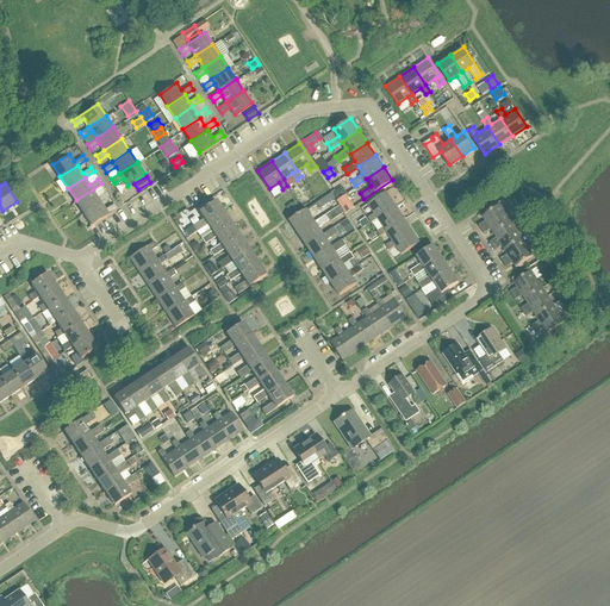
[(341,186),(334,191),(338,197),(344,193),(341,186)]
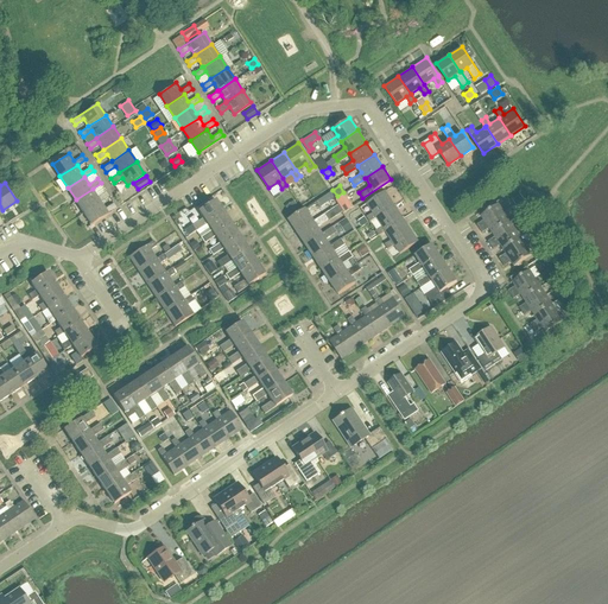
[(97,195),(93,189),(76,199),(83,211),(100,199),(101,201),(109,195),(106,190),(97,195)]
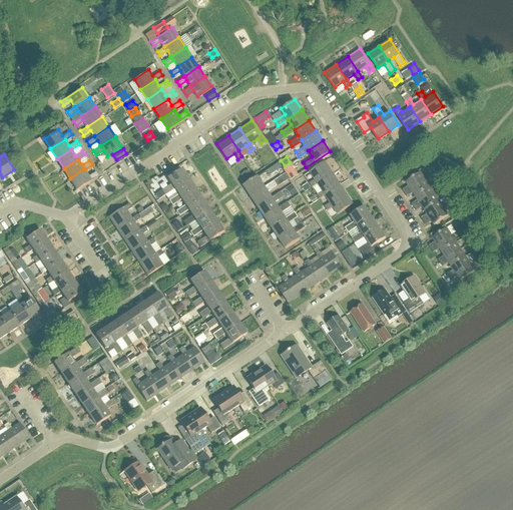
[(334,174),(325,159),(310,170),(315,177),(309,181),(312,185),(318,182),(319,184),(334,174)]
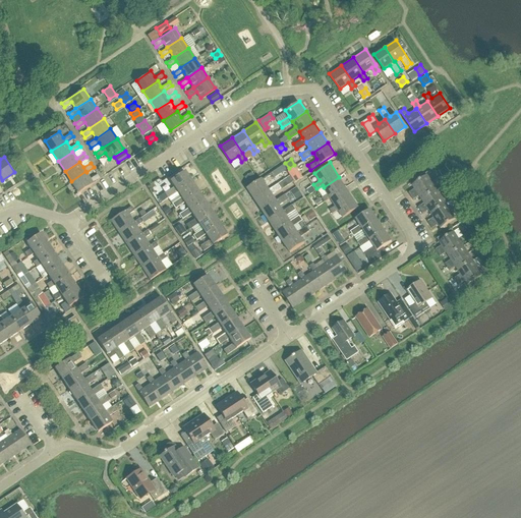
[(303,175),(296,164),(288,169),(295,180),(303,175)]
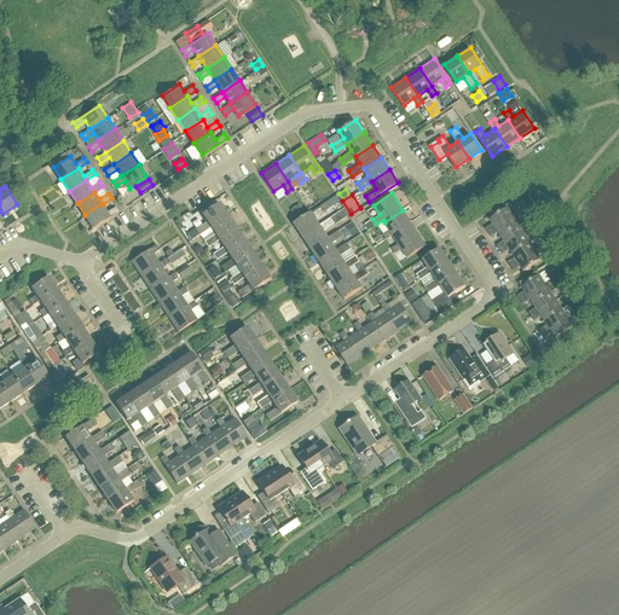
[(528,196),(521,201),(525,207),(533,202),(528,196)]
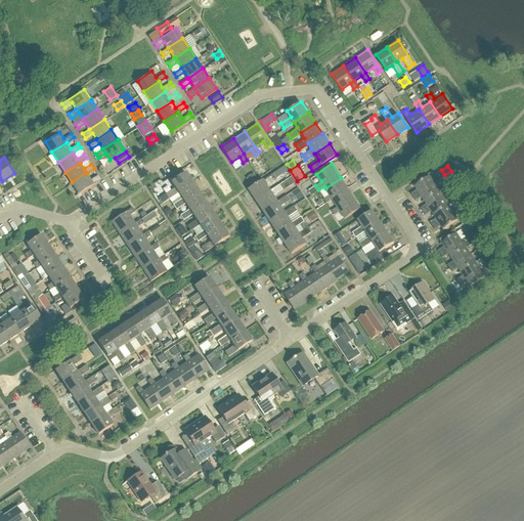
[(178,191),(192,181),(185,171),(171,180),(174,186),(165,192),(169,198),(178,191)]
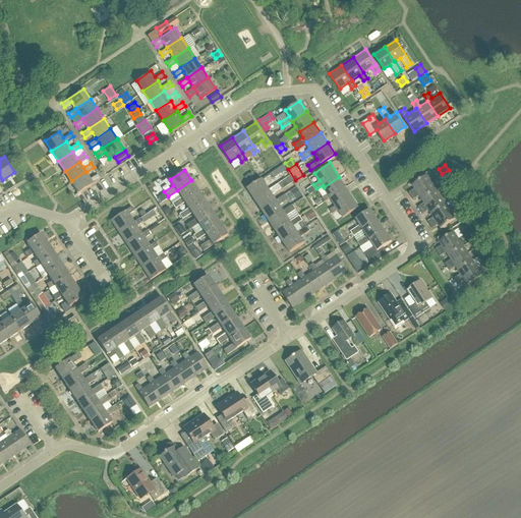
[(90,177),(87,172),(85,171),(71,181),(78,191),(100,177),(98,172),(90,177)]
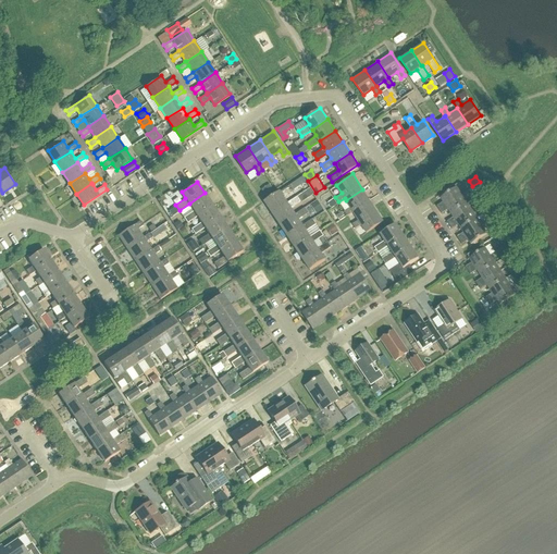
[(287,201),(283,196),(294,188),(289,183),(264,200),(272,212),(287,201)]
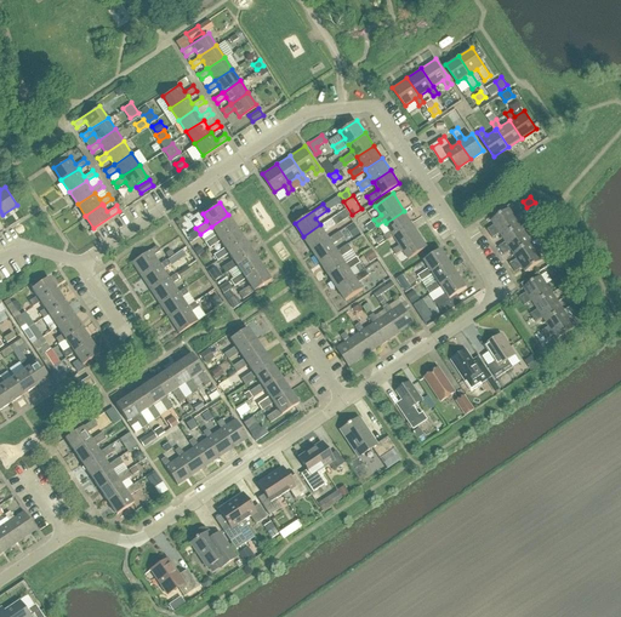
[(302,205),(294,211),(297,216),(306,211),(302,205)]
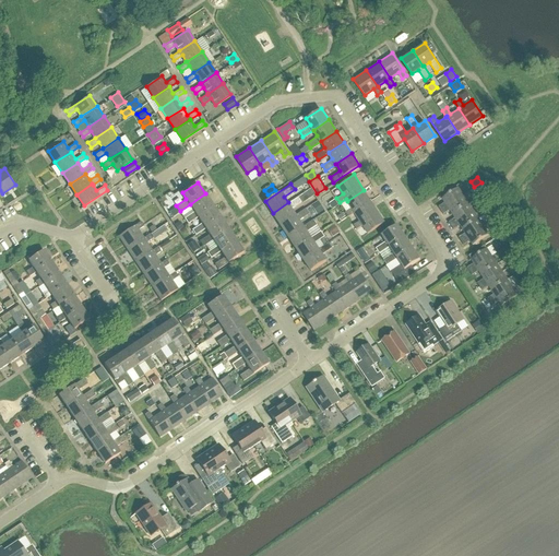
[(459,186),(442,197),(445,201),(448,204),(463,193),(459,186)]
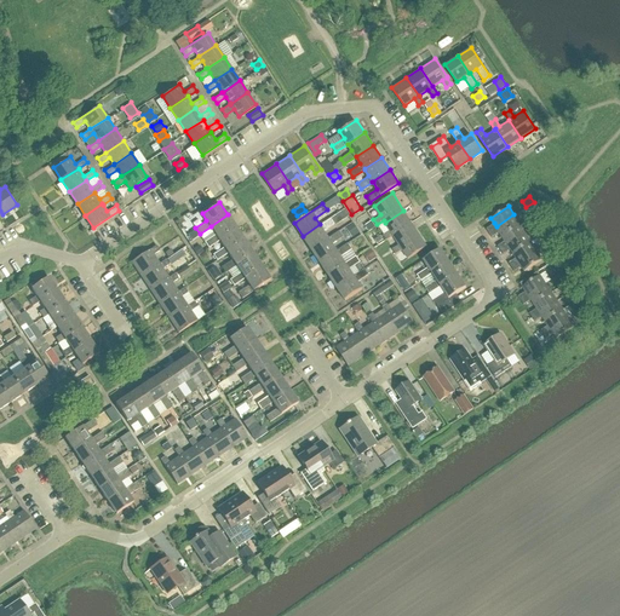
[(345,207),(338,212),(343,218),(350,213),(345,207)]
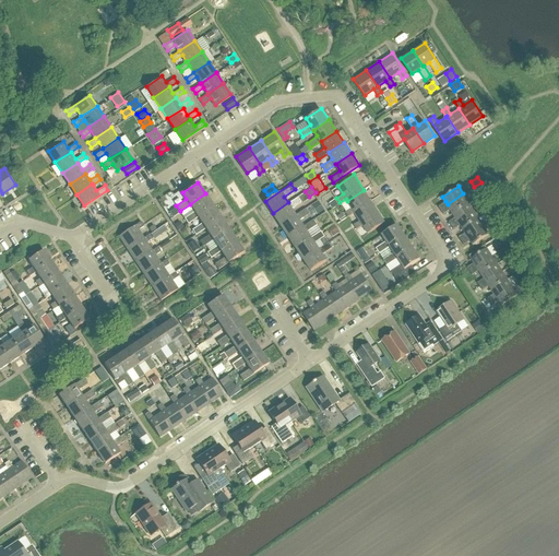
[(357,216),(375,205),(364,190),(347,201),(352,206),(345,211),(348,215),(354,211),(357,216)]
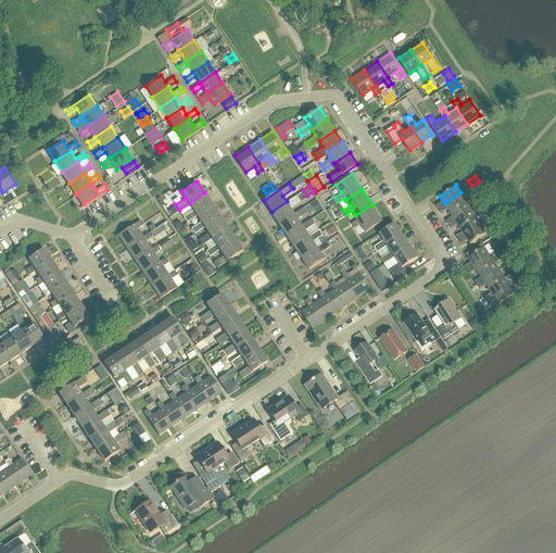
[(197,214),(212,204),(204,192),(189,203),(192,209),(182,215),(187,221),(197,214)]
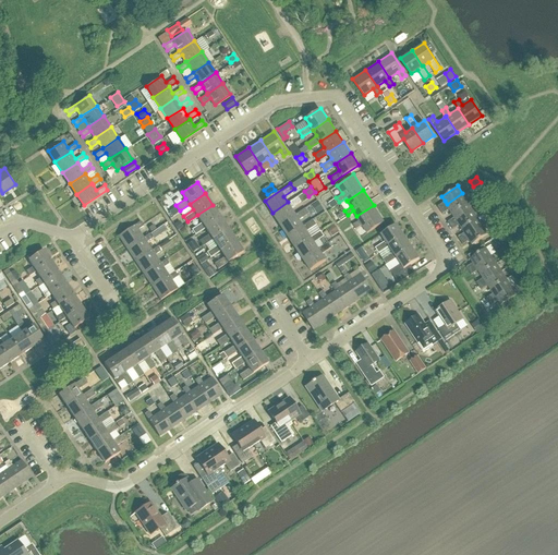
[(462,193),(447,204),(449,208),(451,212),(468,201),(462,193)]
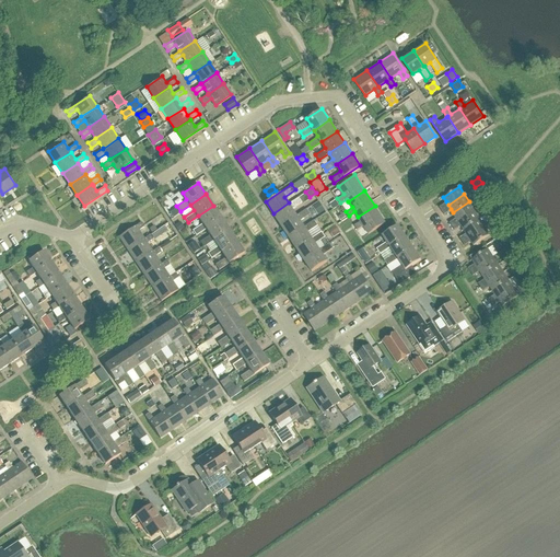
[(296,215),(296,213),(292,208),(303,201),(299,196),(289,202),(273,213),(281,224),(296,215)]
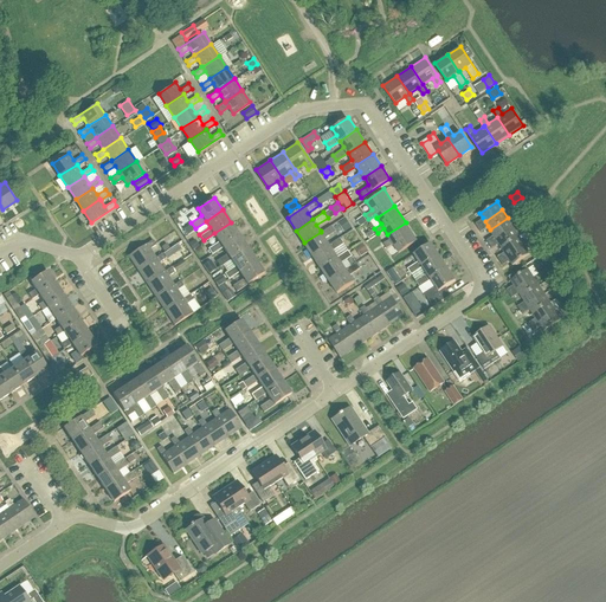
[(346,215),(340,220),(346,228),(352,225),(346,215)]
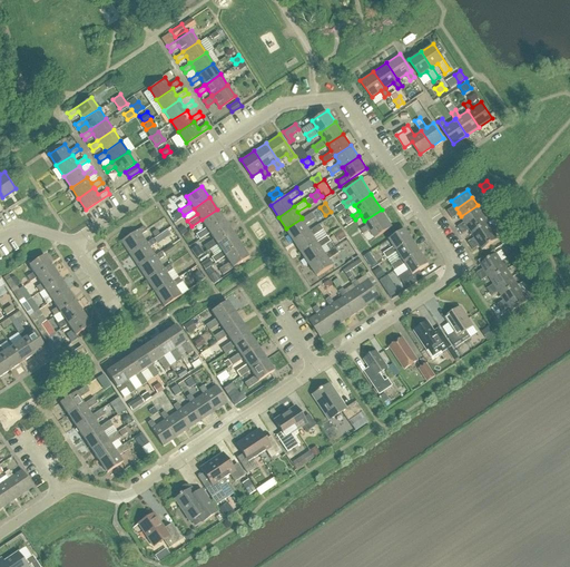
[(478,205),(461,216),(464,221),(467,224),(483,214),(478,205)]
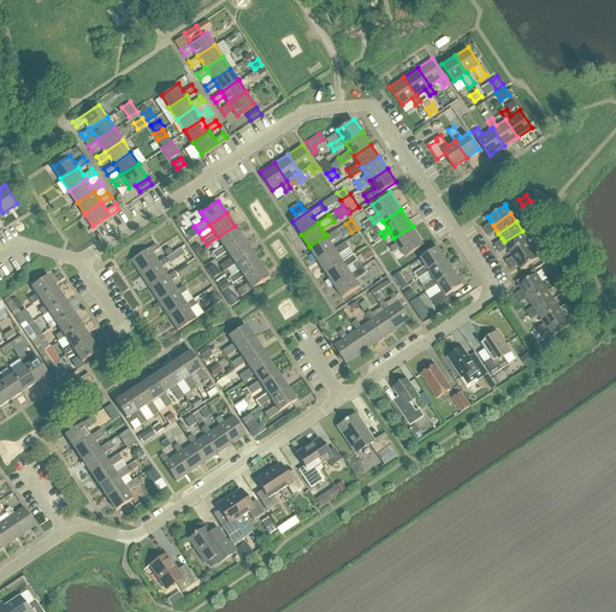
[(194,226),(187,231),(190,237),(199,232),(194,226)]
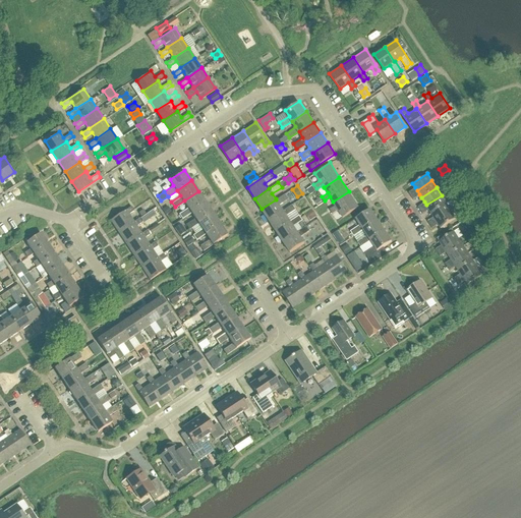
[(191,211),(206,202),(198,191),(184,200),(187,207),(178,213),(182,218),(191,212),(191,211)]
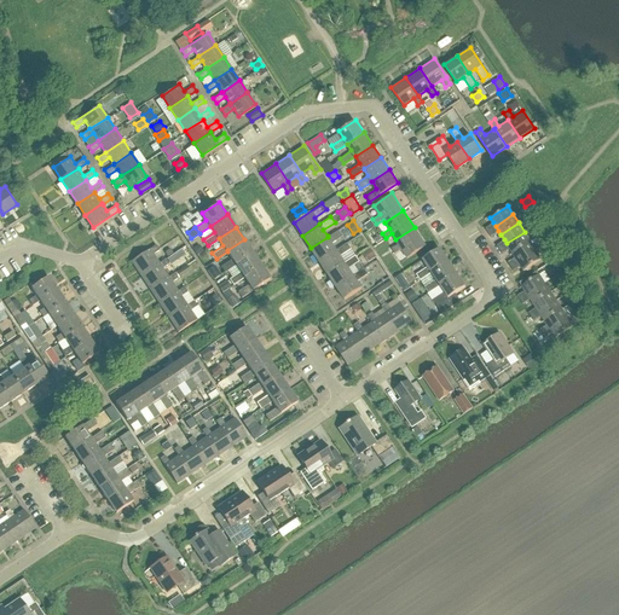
[(415,227),(395,239),(398,243),(392,247),(395,251),(401,248),(408,256),(426,244),(415,227)]
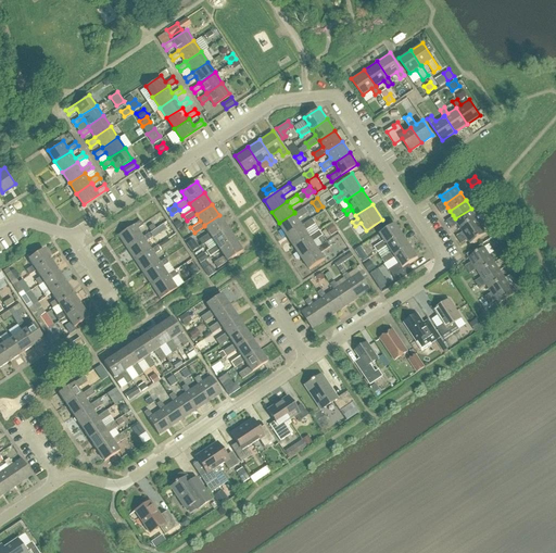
[(302,224),(298,217),(308,211),(304,205),(294,212),(294,213),(279,223),(287,234),(302,224)]
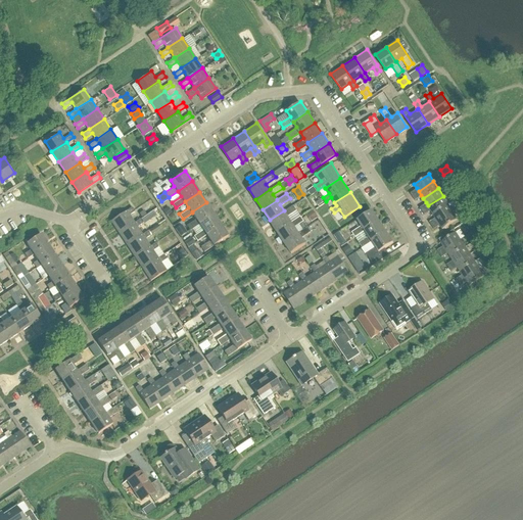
[(443,196),(428,205),(430,209),(433,213),(447,203),(443,196)]
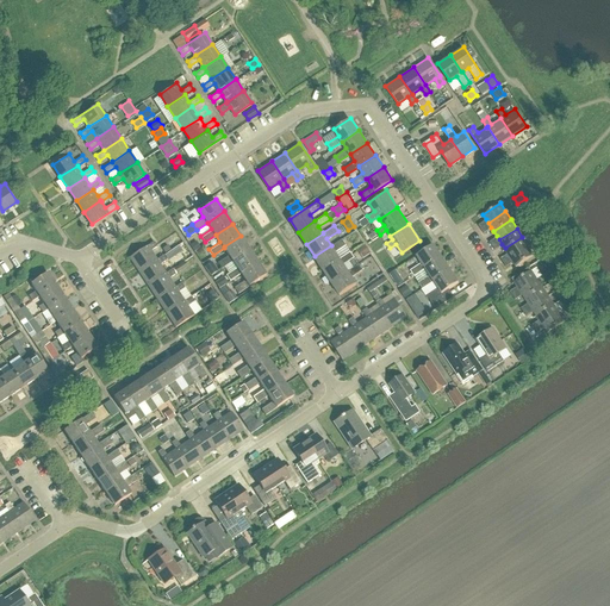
[(231,260),(249,248),(241,236),(224,247),(224,248),(228,254),(217,261),(222,267),(232,260),(231,260)]
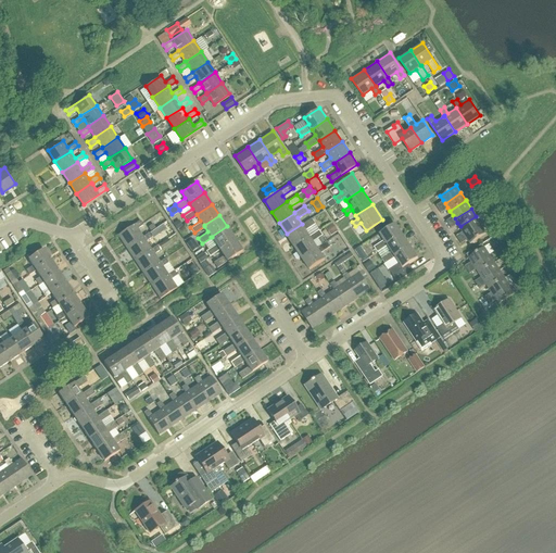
[(476,216),(460,226),(463,230),(465,234),(481,223),(476,216)]
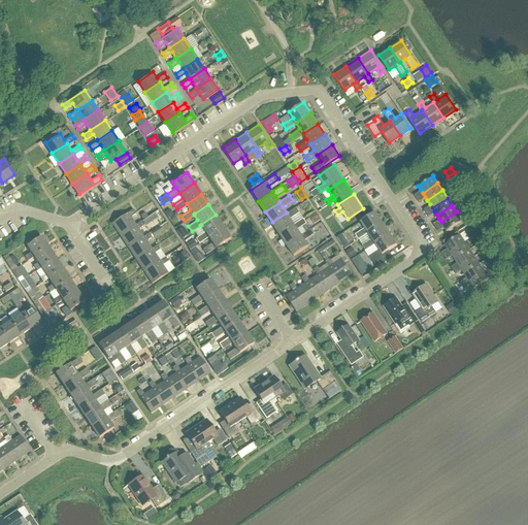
[(294,223),(290,218),(300,211),(296,206),(287,212),(272,222),(279,233),(294,223)]
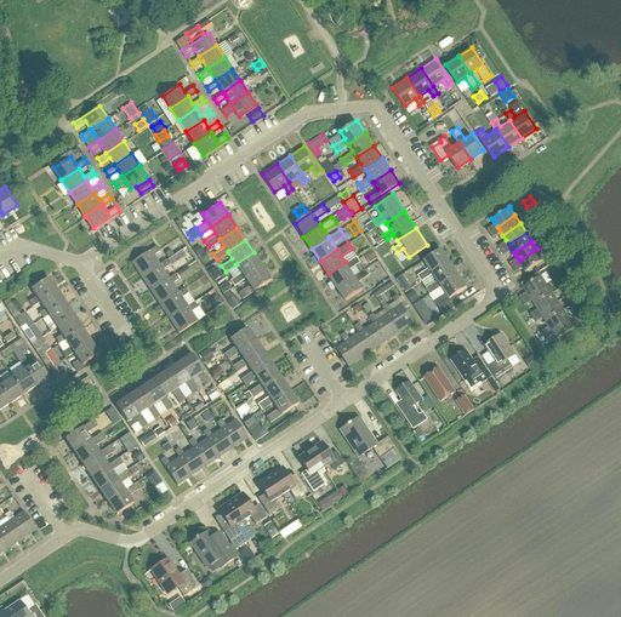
[(159,262),(153,253),(160,249),(157,244),(131,261),(141,275),(159,262)]
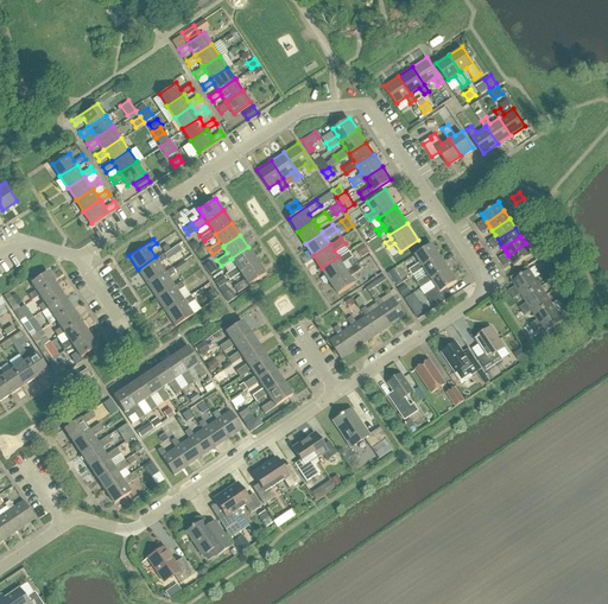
[(363,241),(356,247),(362,255),(369,250),(363,241)]
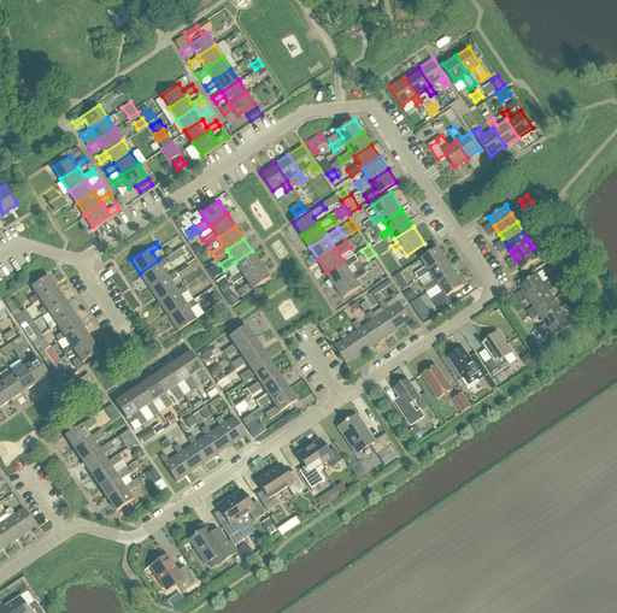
[(172,251),(176,257),(183,252),(180,246),(172,251)]
